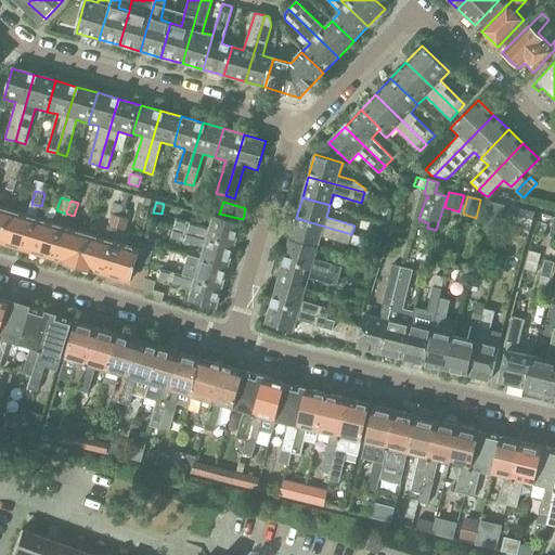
[(490,202),(486,217),(501,221),(505,206),(490,202)]
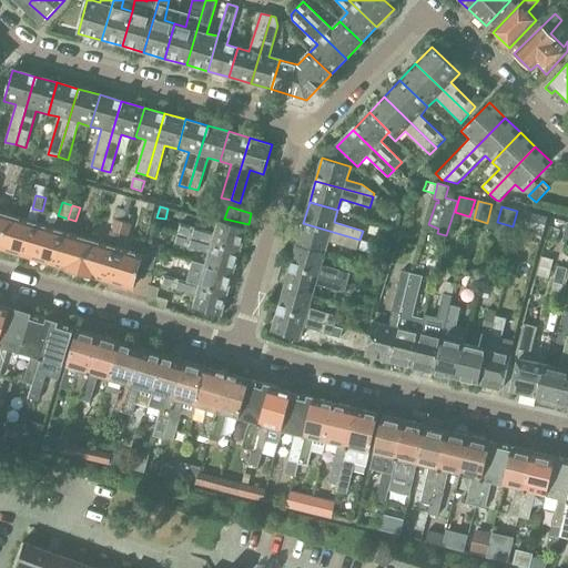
[(90,240),(80,271),(82,272),(84,275),(91,277),(94,275),(107,280),(117,247),(120,234),(121,234),(124,222),(127,215),(128,212),(118,209),(114,220),(111,231),(110,231),(109,235),(107,244),(90,240)]
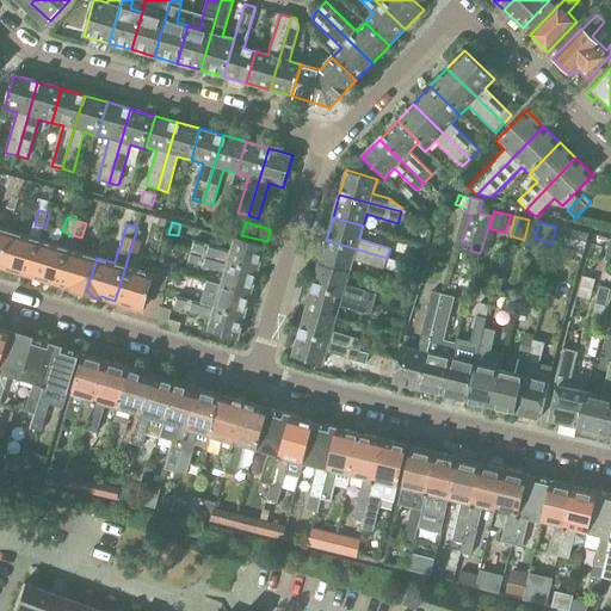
[(562,244),(585,251),(590,234),(567,227),(562,244)]
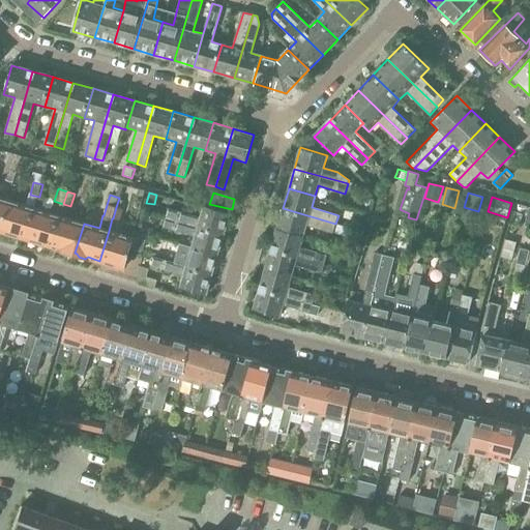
[(0,230),(0,231),(9,201),(0,198),(0,230)]
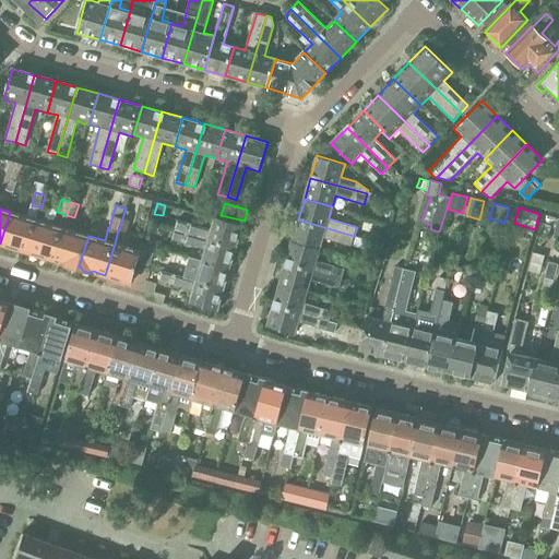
[(10,212),(0,244),(3,245),(4,247),(11,249),(14,248),(26,251),(36,219),(10,212)]
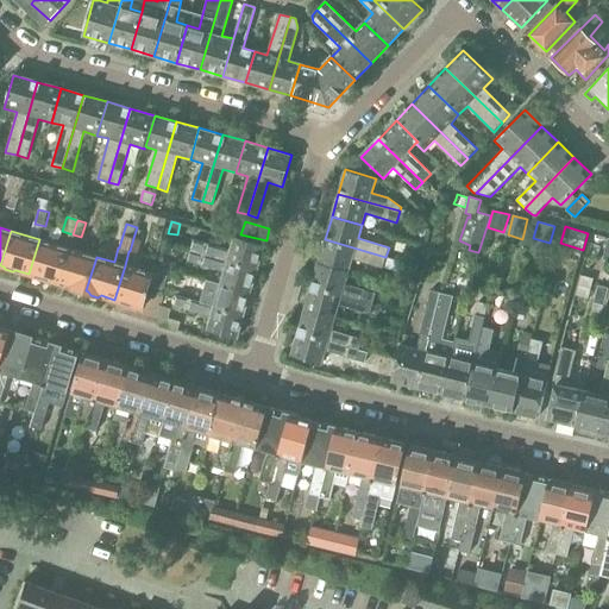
[(189,251),(257,270),(264,245),(234,236),(231,250),(193,239),(189,251)]
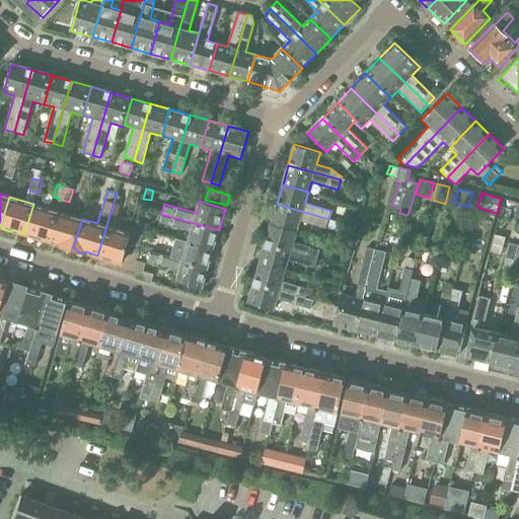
[(114,203),(110,214),(118,216),(121,205),(114,203)]
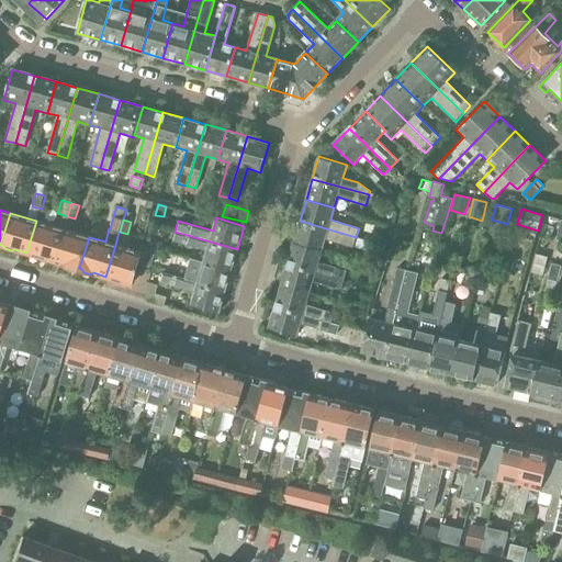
[(36,221),(26,253),(53,260),(63,228),(36,221)]
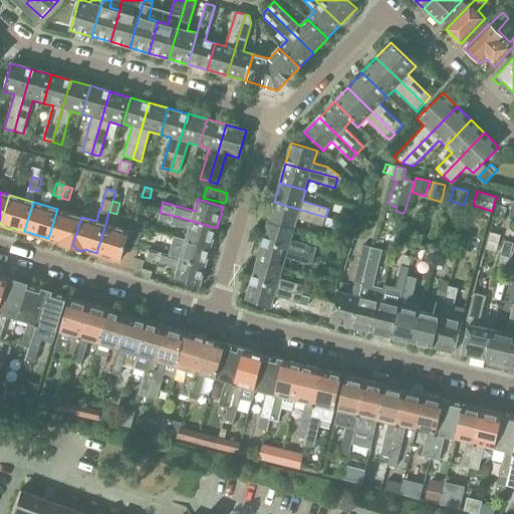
[(269,222),(294,229),(297,218),(322,226),(325,217),(274,202),(269,222)]
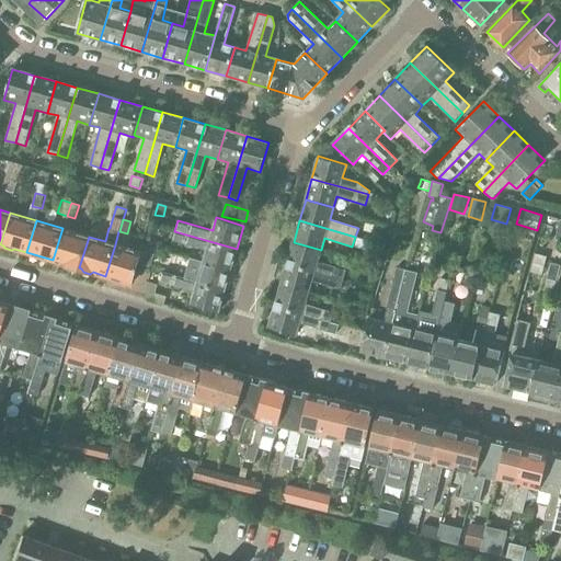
[(63,228),(53,260),(65,263),(67,266),(72,268),(76,267),(79,267),(89,237),(63,228)]
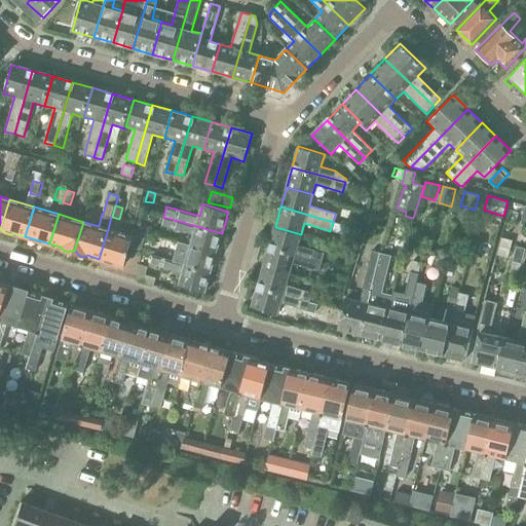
[(193,234),(190,246),(217,254),(222,233),(163,217),(161,225),(193,234)]
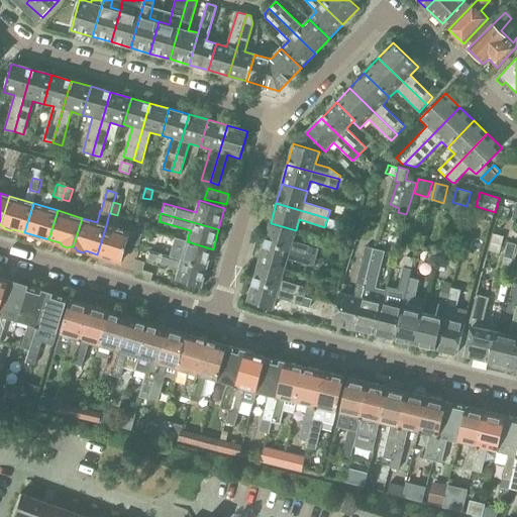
[(265,242),(316,257),(319,249),(293,241),(296,230),(271,223),(265,242)]
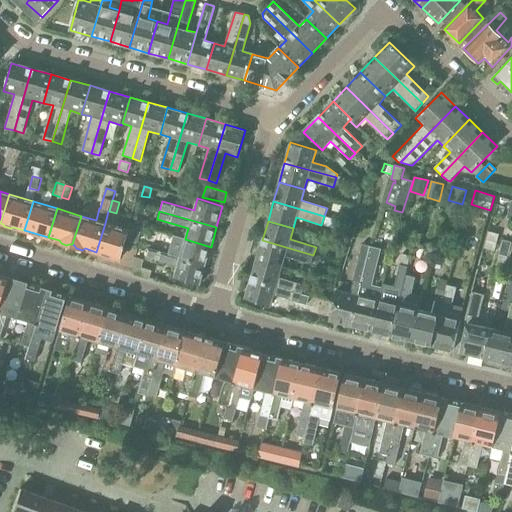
[(105,223),(96,252),(120,259),(129,230),(105,223)]
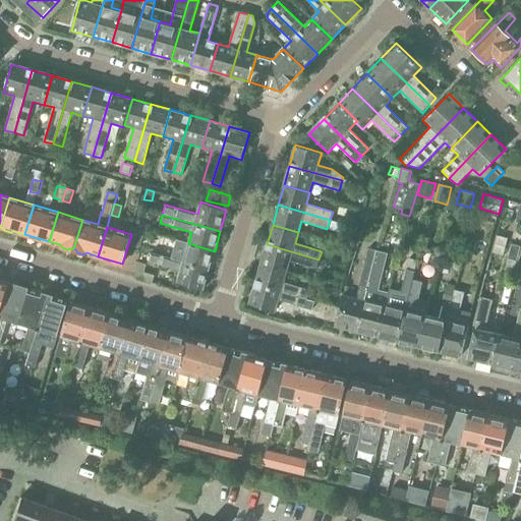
[(139,247),(142,236),(134,233),(130,245),(139,247)]
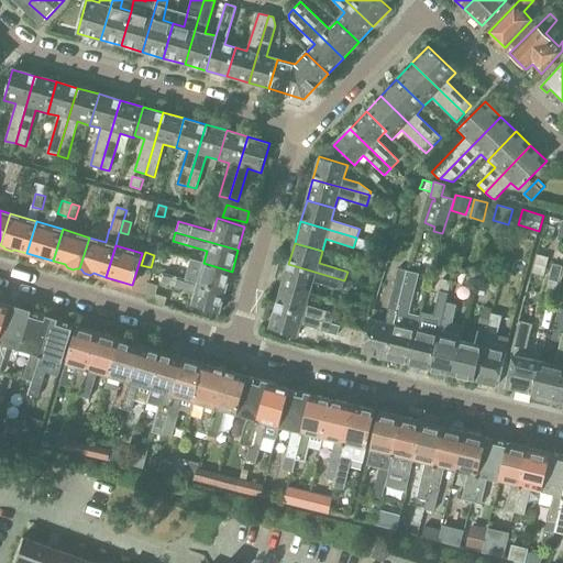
[(225,293),(232,272),(203,263),(169,252),(163,274),(225,293)]
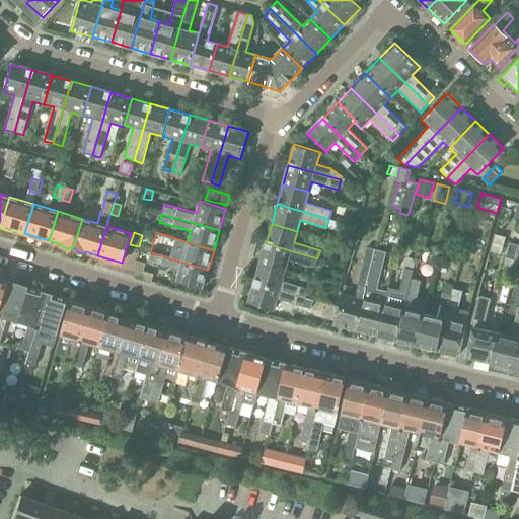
[(261,263),(286,271),(289,260),(314,268),(317,258),(266,243),(261,263)]
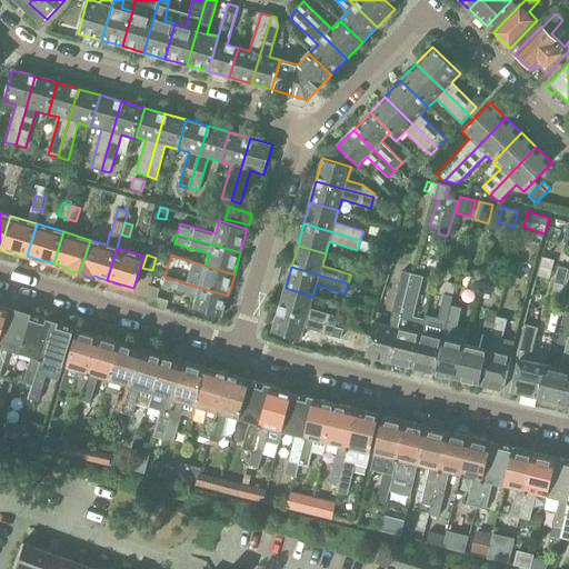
[(568,269),(558,267),(550,299),(560,301),(568,269)]
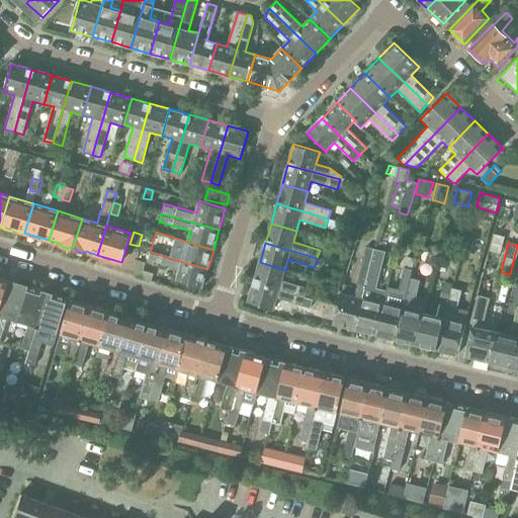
[(333,325),(354,330),(375,249),(366,247),(354,295),(341,292),(333,325)]
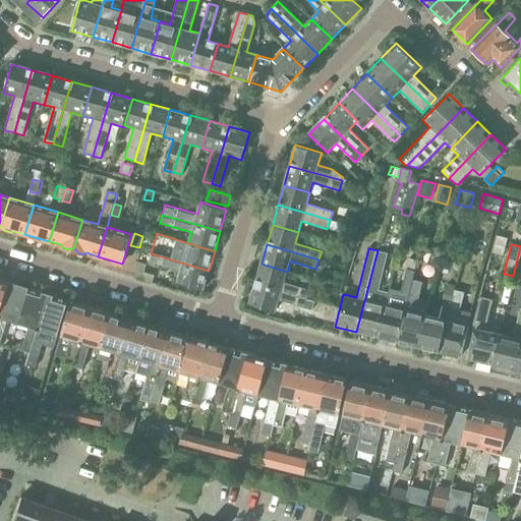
[(377,337),(385,304),(387,296),(388,296),(389,292),(379,290),(388,253),(378,250),(356,332),(377,337)]
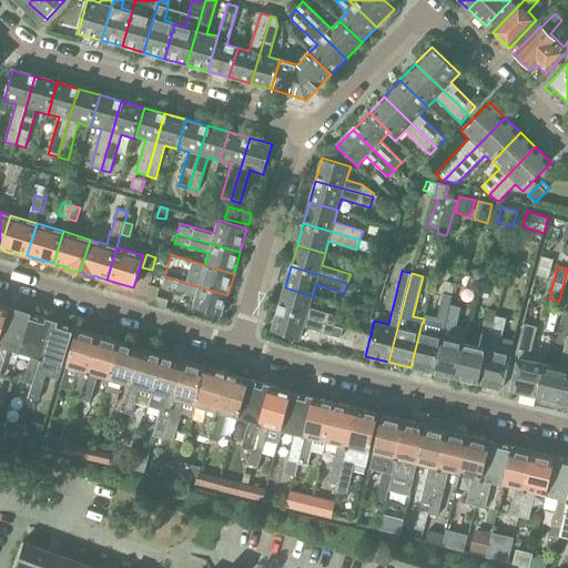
[(227,295),(164,276),(162,285),(196,296),(193,310),(221,317),(227,295)]
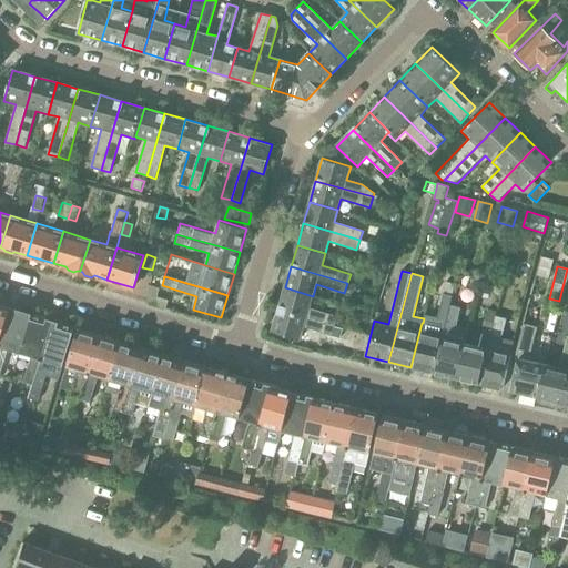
[(419,332),(411,367),(433,373),(450,305),(455,284),(446,282),(436,326),(423,323),(422,323),(419,332)]
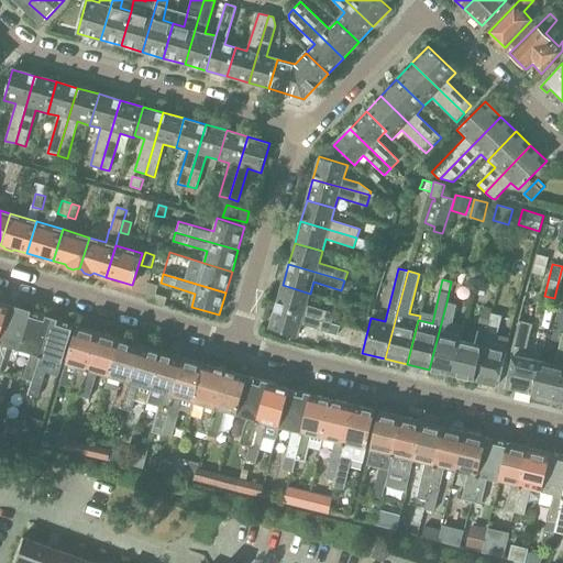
[(276,307),(332,322),(334,313),(307,305),(310,294),(283,285),(276,307)]
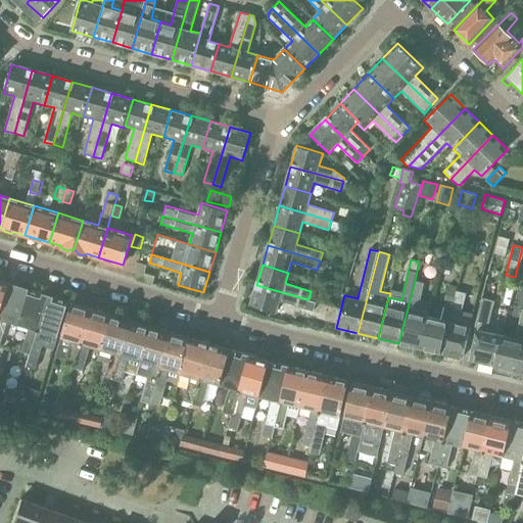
[(0,315),(9,284),(0,280),(0,315)]
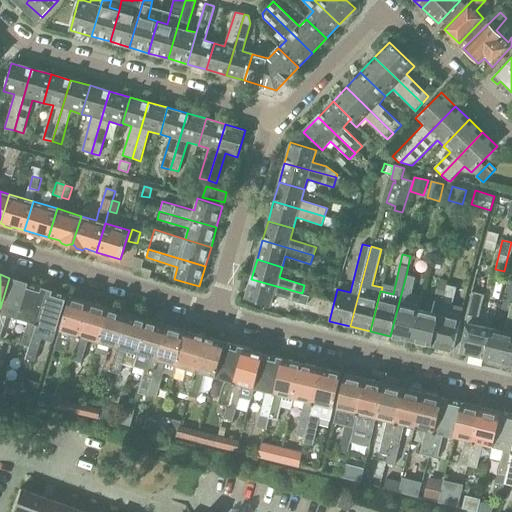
[(415,277),(406,275),(390,336),(410,341),(419,310),(422,296),(412,294),(415,277)]
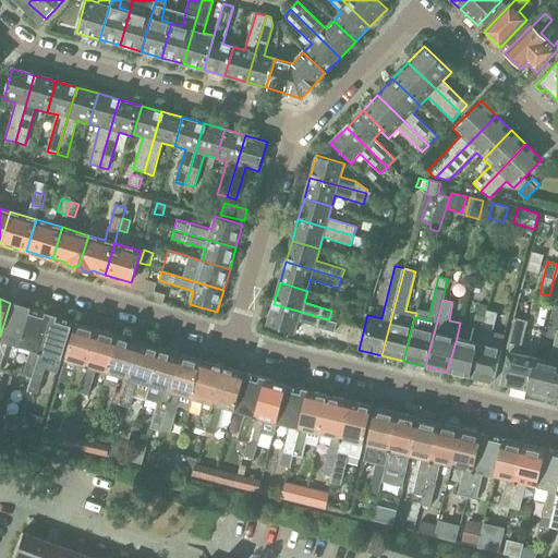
[(10,303),(0,336),(0,368),(9,343),(20,347),(32,310),(10,303)]
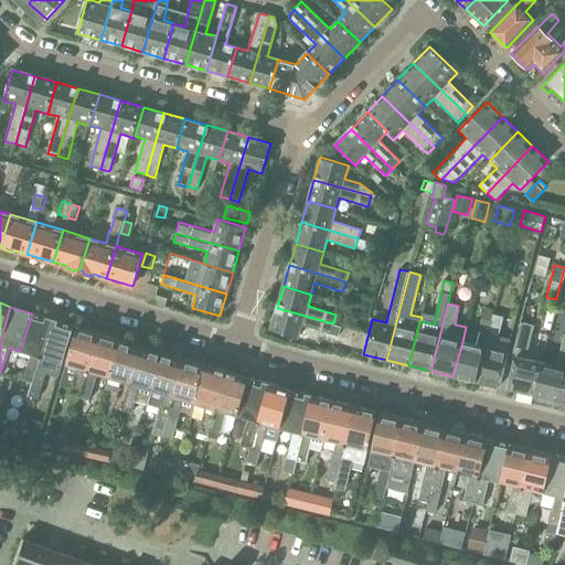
[(477,383),(492,316),(493,315),(494,309),(486,307),(476,345),(462,342),(452,376),(477,383)]
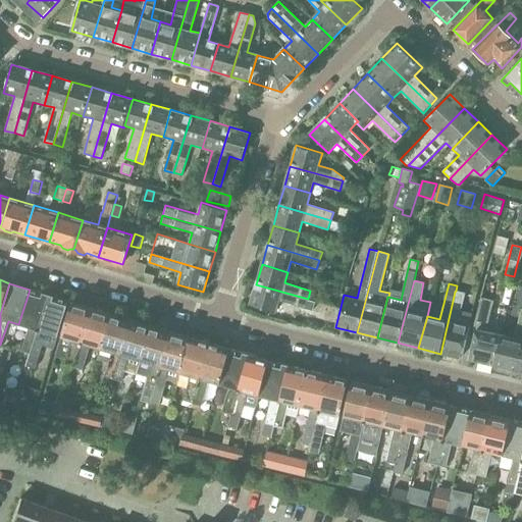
[(308,299),(256,284),(250,305),(275,313),(279,301),(305,308),(308,299)]
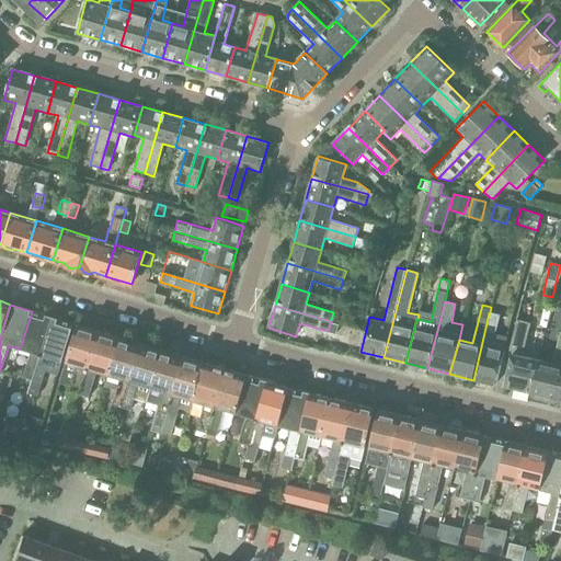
[(32,311),(20,348),(31,352),(23,378),(32,380),(33,380),(52,317),(32,311)]
